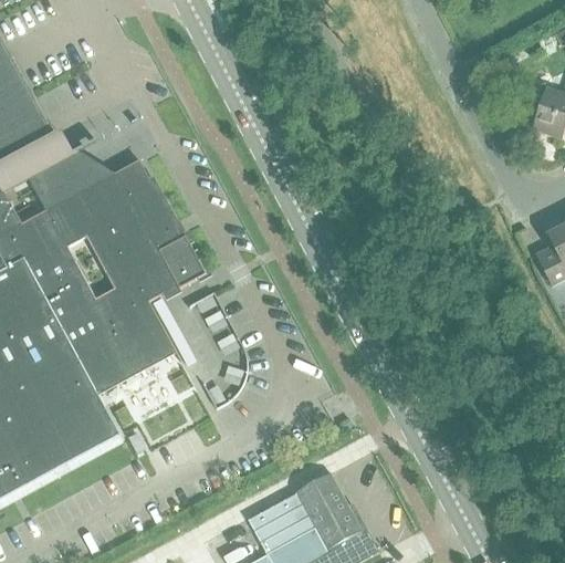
[(0,497),(118,434),(94,388),(171,345),(148,301),(177,285),(178,288),(206,273),(185,237),(180,238),(138,159),(116,173),(114,174),(75,149),(64,156),(54,137),(46,141),(0,55),(0,41),(1,41),(0,38),(0,497)]
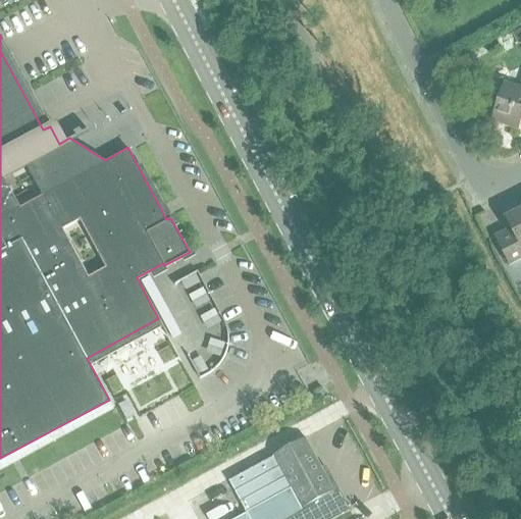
[(501,76),(482,86),(493,108),(489,119),(517,128),(520,115),(520,83),(520,87),(503,81),(501,76)]
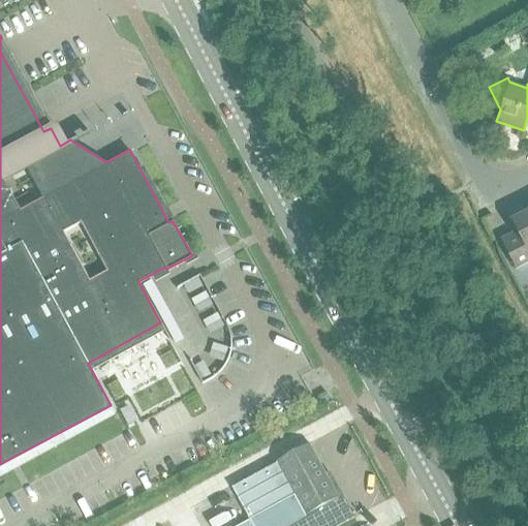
[(527,209),(510,218),(517,229),(500,238),(515,267),(520,264),(527,259),(527,209)]
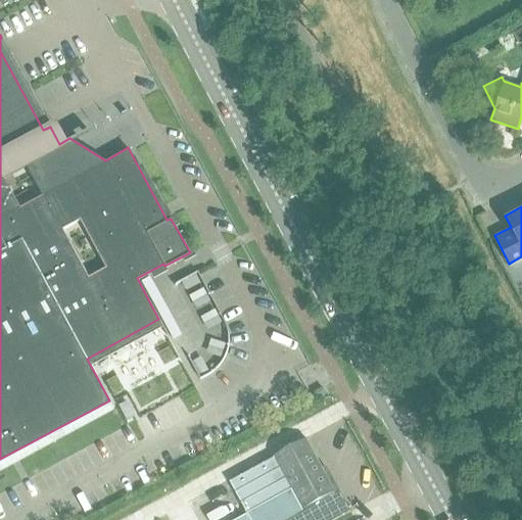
[(191,291),(199,302),(211,293),(204,283),(191,291)]
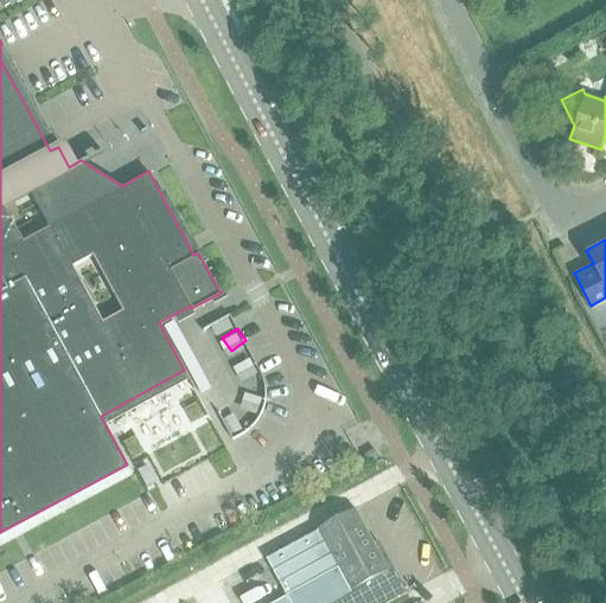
[(250,353),(237,363),(246,376),(260,366),(250,353)]
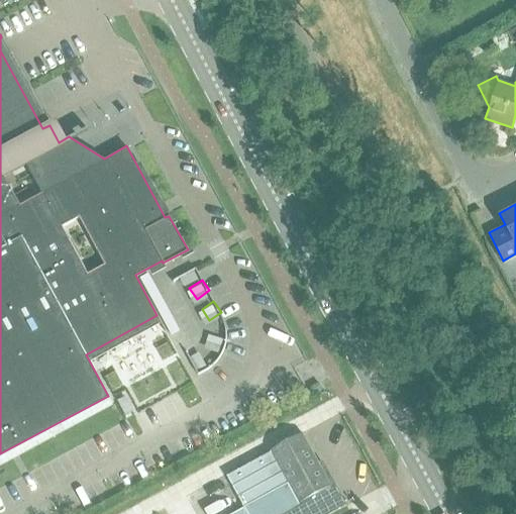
[(208,343),(222,346),(225,335),(211,331),(208,343)]
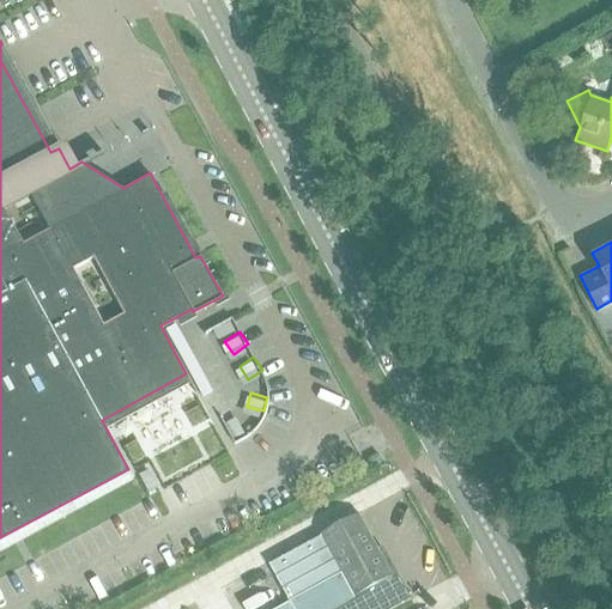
[(325,608),(388,608),(408,598),(394,571),(391,573),(357,512),(319,534),(345,583),(331,591),(337,603),(325,608)]
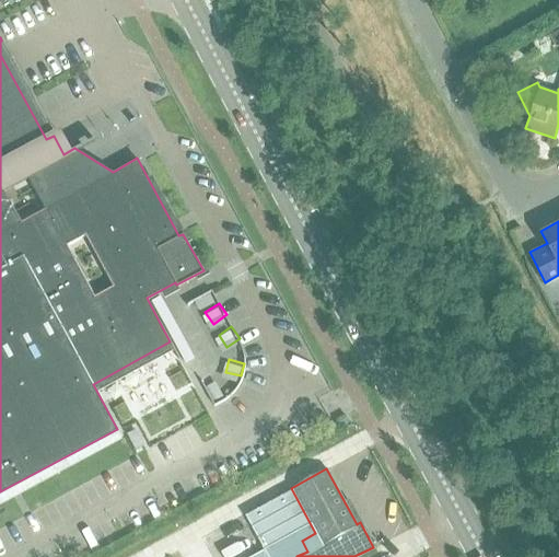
[(264,548),(246,556),(297,556),(307,552),(302,541),(315,533),(291,488),(244,513),(264,548)]
